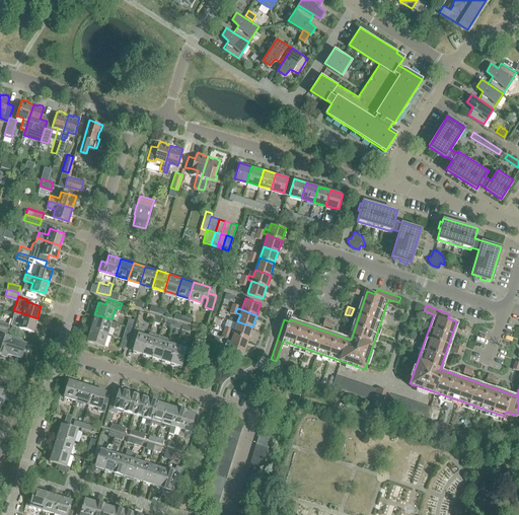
[(33,330),(38,318),(13,310),(12,316),(13,316),(11,323),(18,325),(33,330)]
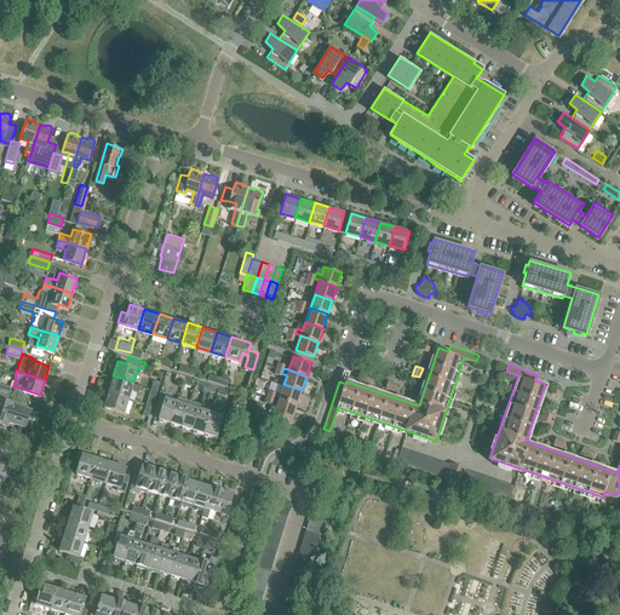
[(113,375),(108,390),(128,396),(132,388),(139,390),(141,384),(133,381),(113,375)]
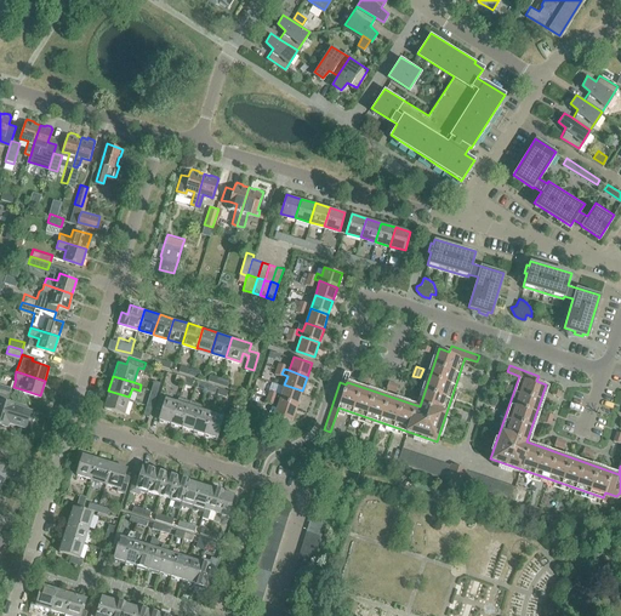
[(0,382),(0,389),(9,393),(11,386),(0,382)]
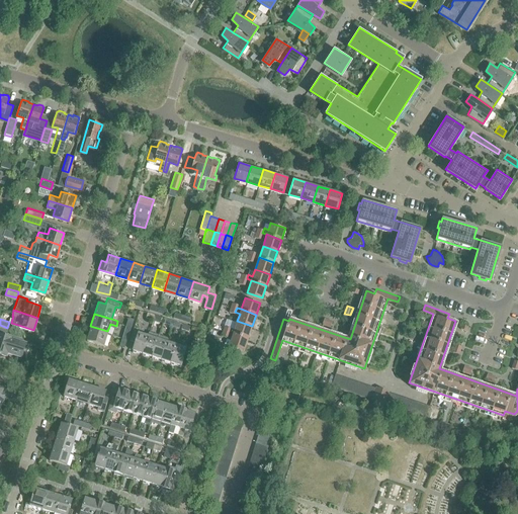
[(229,331),(233,332),(248,337),(252,326),(237,321),(235,328),(231,326),(229,331)]
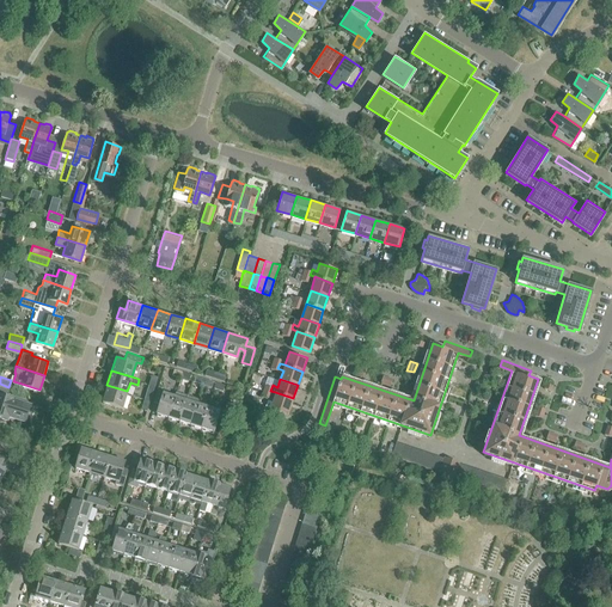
[(25,418),(30,403),(6,394),(8,387),(0,384),(0,415),(8,418),(10,414),(25,418)]
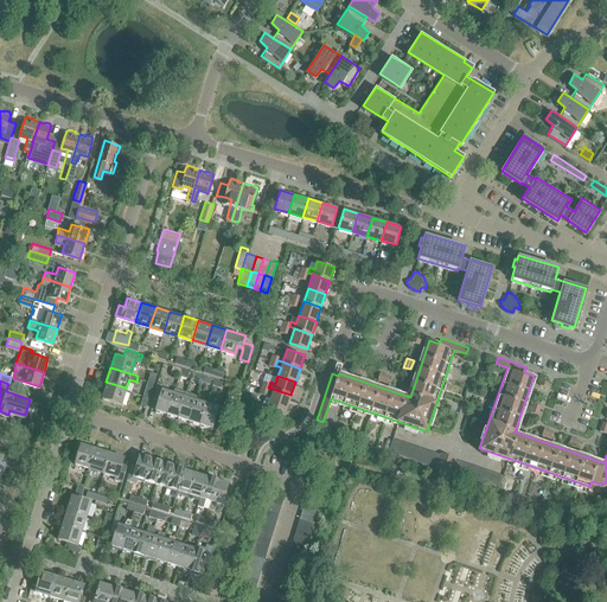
[(126,388),(106,382),(101,396),(121,403),(126,388)]
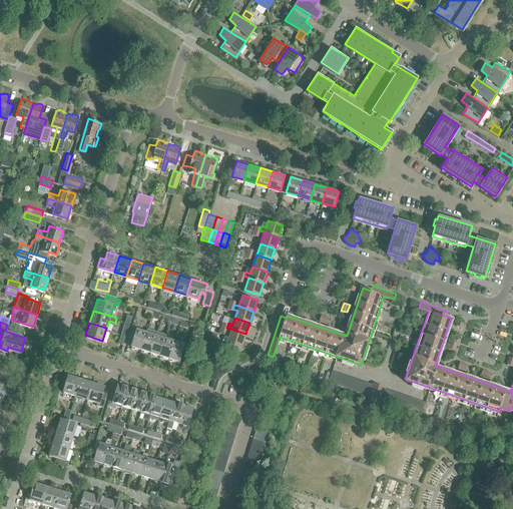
[(128,336),(134,337),(131,347),(134,348),(134,347),(142,349),(147,331),(148,329),(132,324),(128,336)]
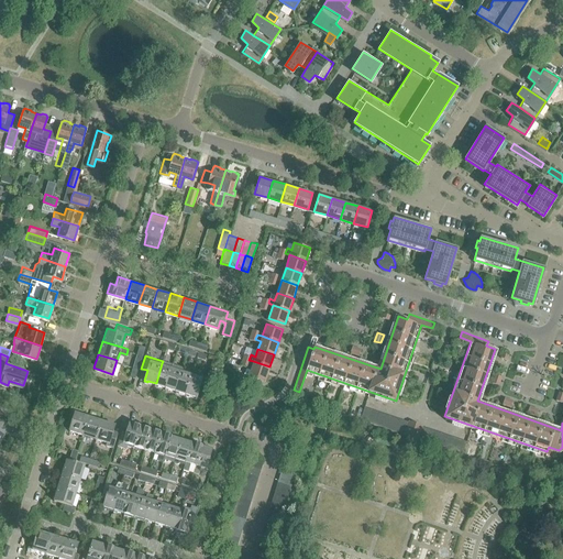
[(164,360),(163,361),(162,363),(156,383),(155,384),(158,385),(158,384),(166,386),(173,362),(174,362),(164,360)]
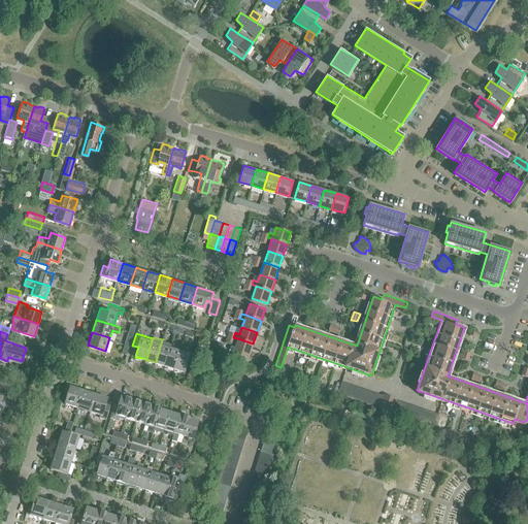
[(253,344),(237,338),(233,337),(231,341),(236,344),(233,351),(249,356),(253,344)]
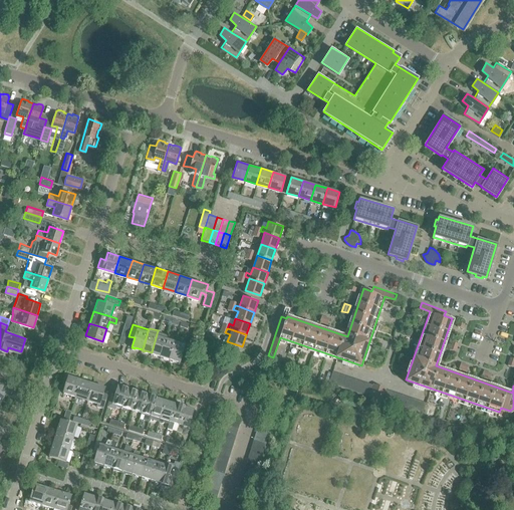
[(154,353),(161,355),(166,337),(168,333),(158,330),(152,352),(151,353),(154,354),(154,353)]
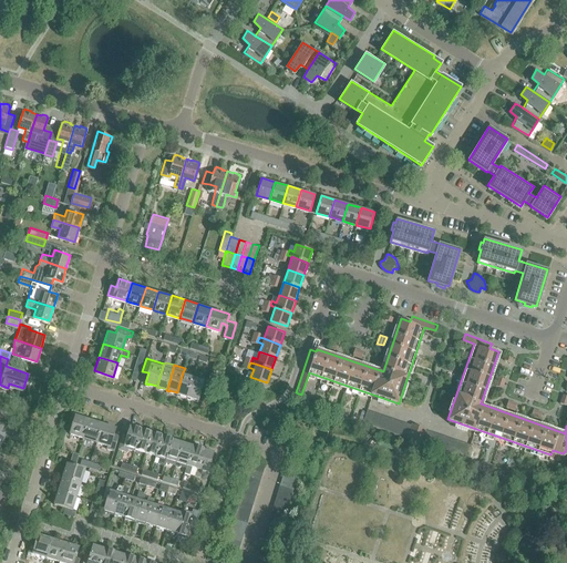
[(183,372),(177,392),(176,393),(179,395),(181,393),(187,396),(194,376),(183,372)]
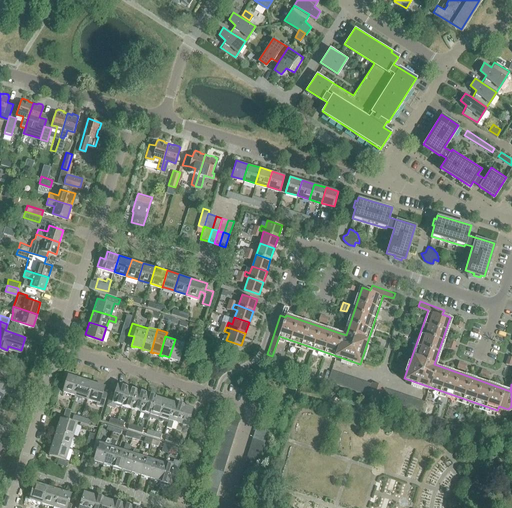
[(180,337),(179,340),(175,339),(169,357),(169,358),(172,359),(172,358),(178,360),(182,347),(187,348),(189,340),(180,337)]
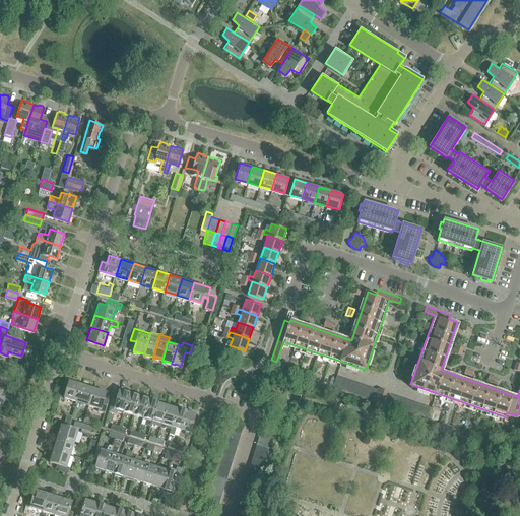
[(472,374),(474,368),(466,366),(464,371),(472,374)]
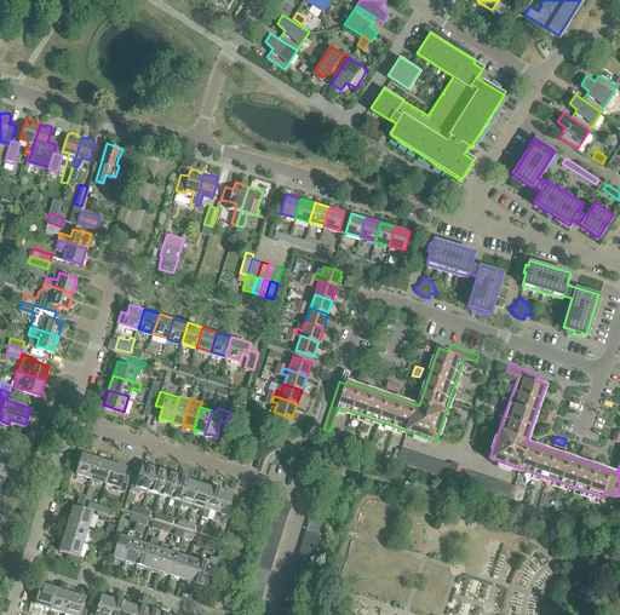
[(591,454),(593,448),(584,444),(581,450),(591,454)]
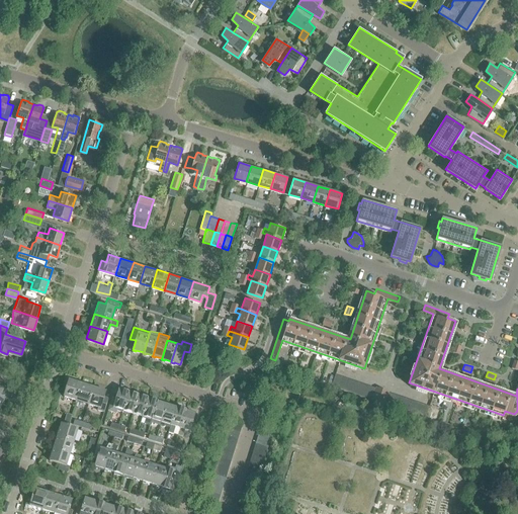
[(340,386),(343,374),(336,372),(335,373),(334,378),(332,383),(340,386)]
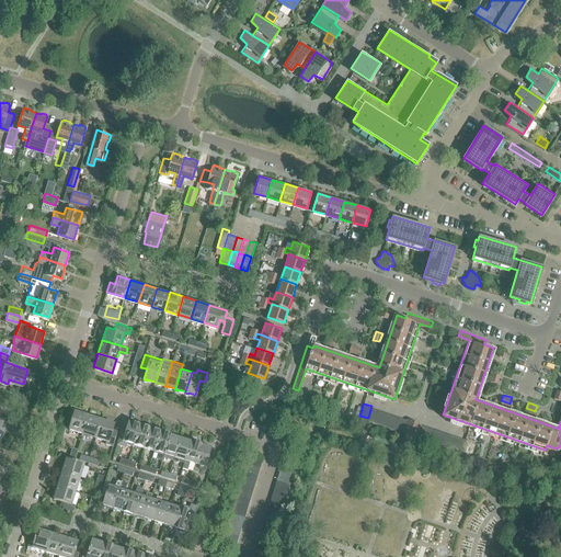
[(374,420),(378,408),(371,406),(368,418),(374,420)]
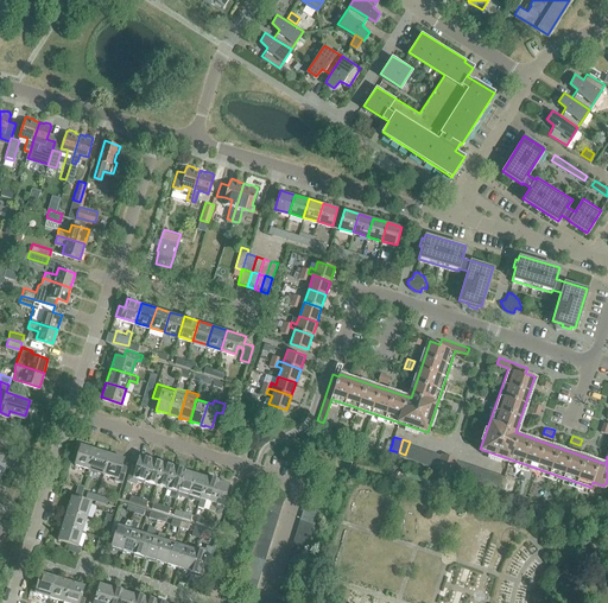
[(416,444),(410,442),(405,455),(411,457),(416,444)]
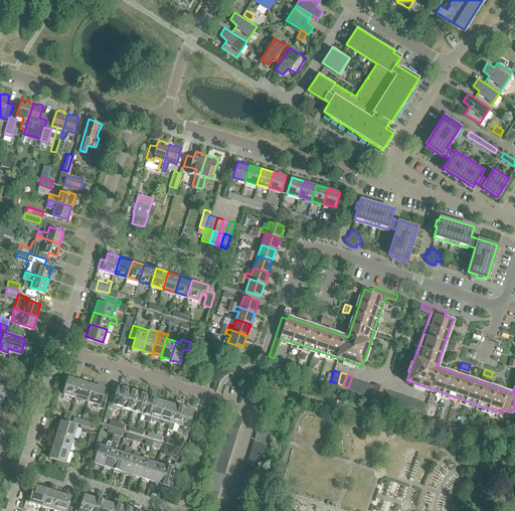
[(75,396),(80,379),(68,375),(63,392),(75,396)]
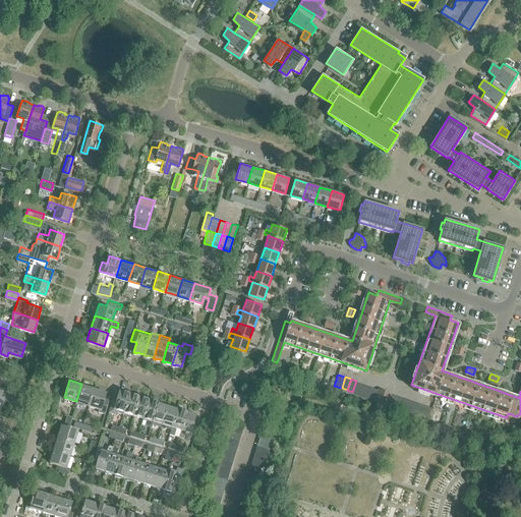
[(357,394),(361,382),(356,381),(352,392),(357,394)]
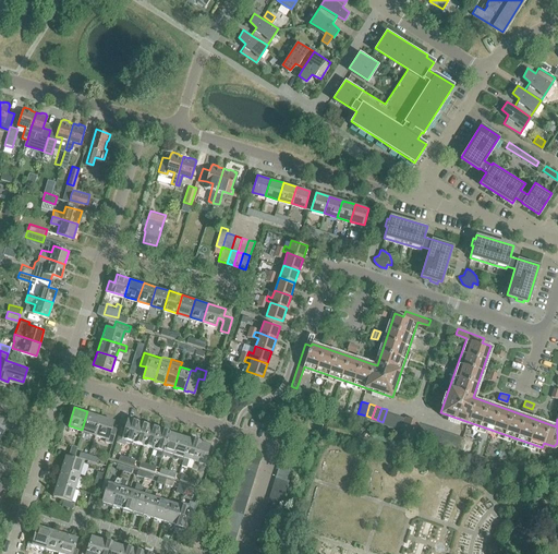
[(389,423),(393,411),(387,409),(383,422),(389,423)]
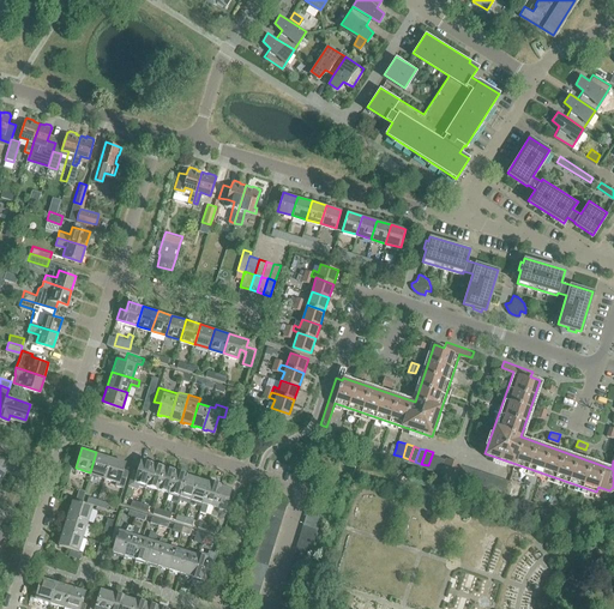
[(90,472),(104,476),(110,457),(96,452),(90,472)]
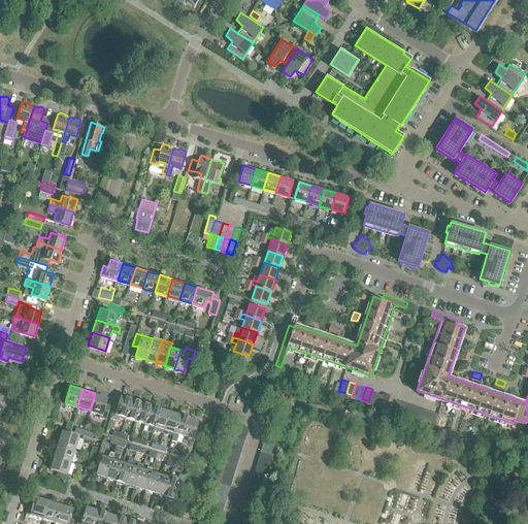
[(374,403),(378,391),(372,389),(368,400),(374,403)]
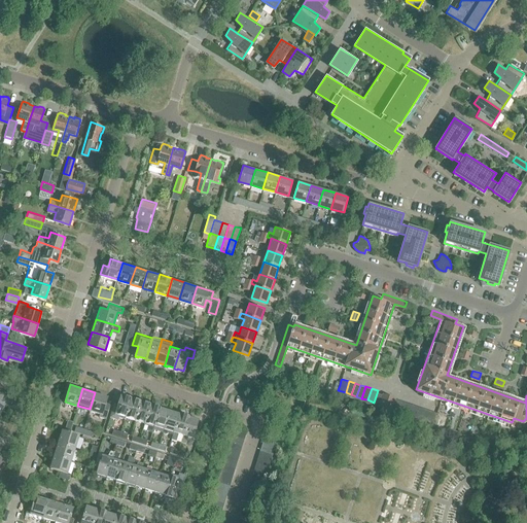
[(380,404),(383,392),(378,390),(374,403),(380,404)]
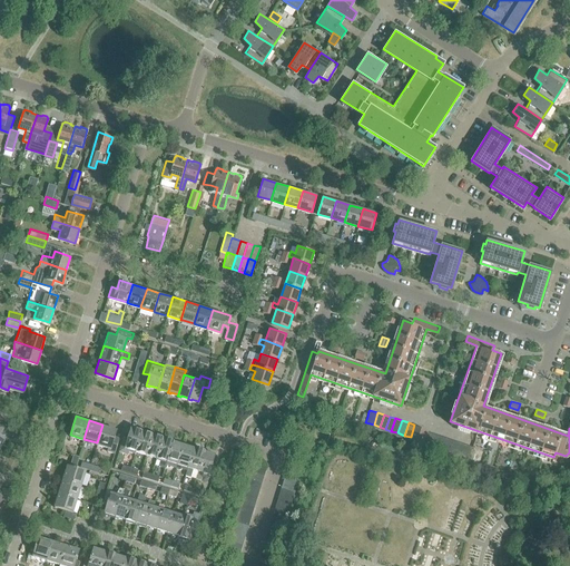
[(418,439),(422,426),(415,423),(414,425),(411,437),(418,439)]
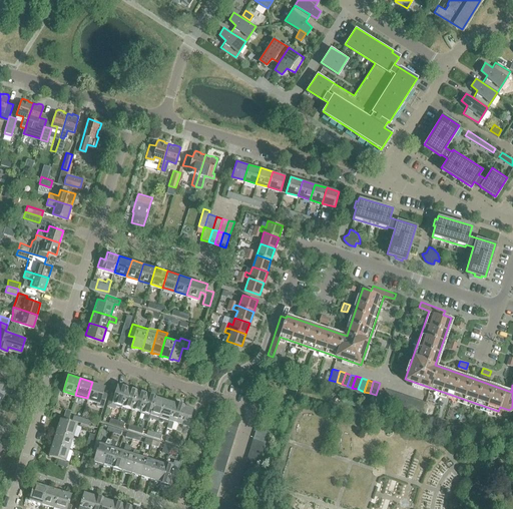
[(92,382),(87,398),(96,401),(96,404),(103,406),(107,392),(103,391),(104,385),(92,382)]
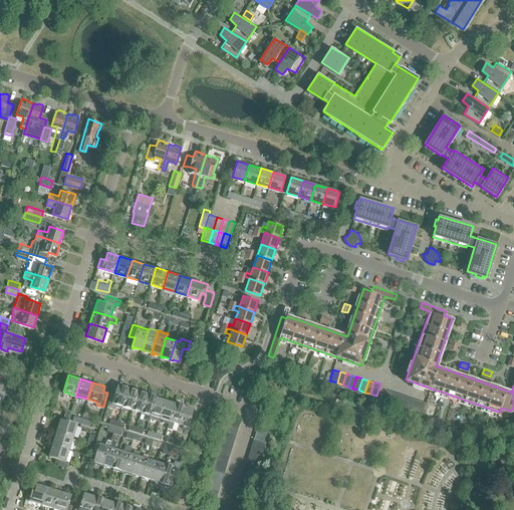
[(381,398),(386,387),(387,386),(380,384),(376,396),(381,398)]
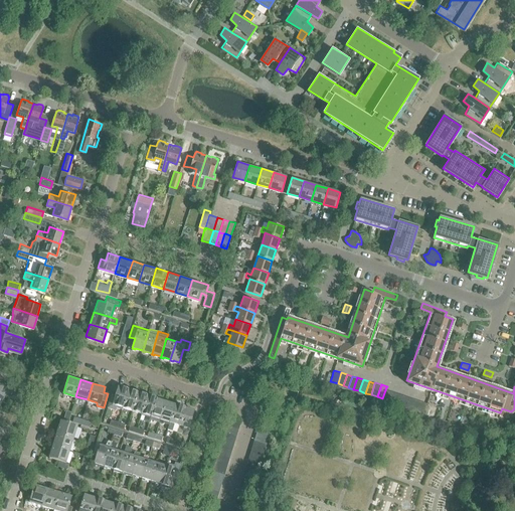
[(112,393),(108,405),(116,408),(117,405),(122,407),(122,405),(128,388),(128,387),(126,386),(126,387),(119,385),(116,395),(112,393)]
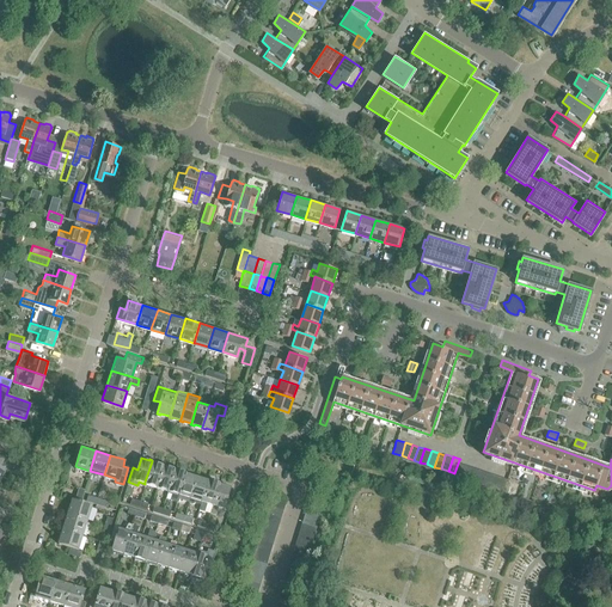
[(463,476),(466,463),(459,460),(454,473),(463,476)]
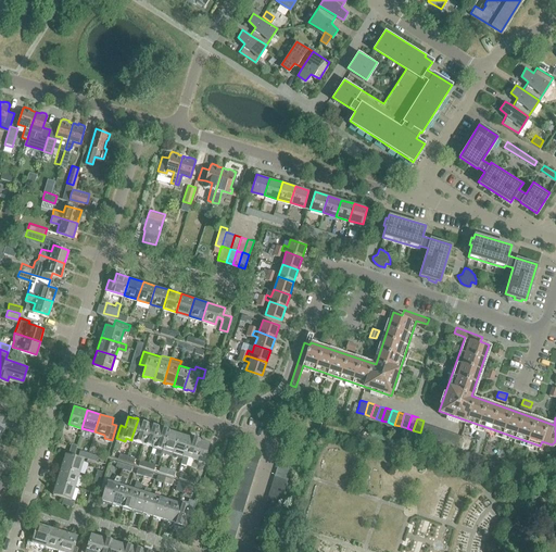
[(148,423),(148,422),(144,421),(144,422),(138,419),(131,438),(133,438),(141,441),(148,423)]
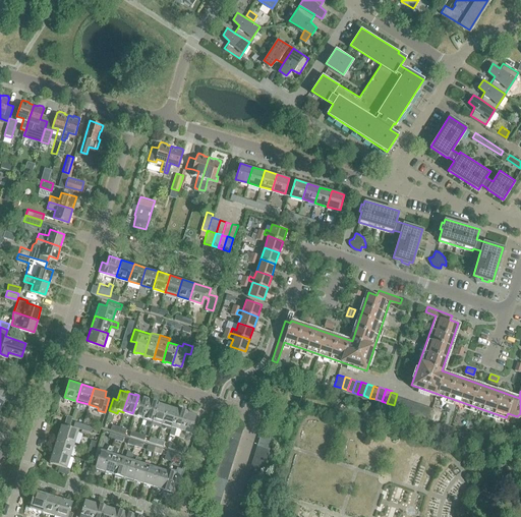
[(399,407),(403,396),(397,394),(394,405),(399,407)]
